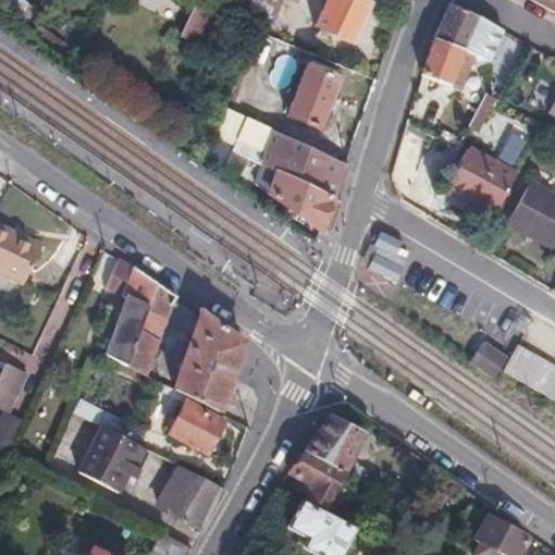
[(324,0),(313,24),(352,41),(370,1),(368,0),(324,0)]
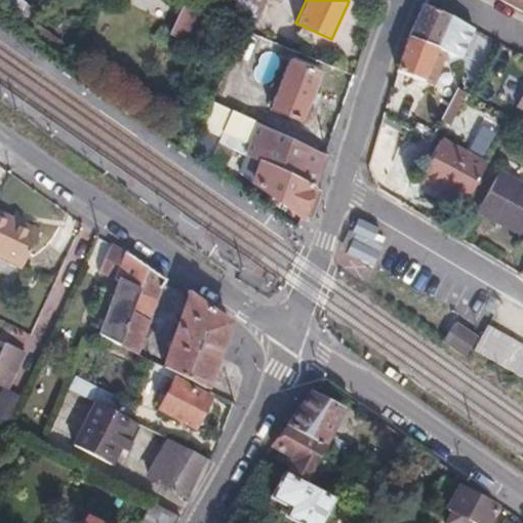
[(505,0),(522,10),(522,0),(505,0)]
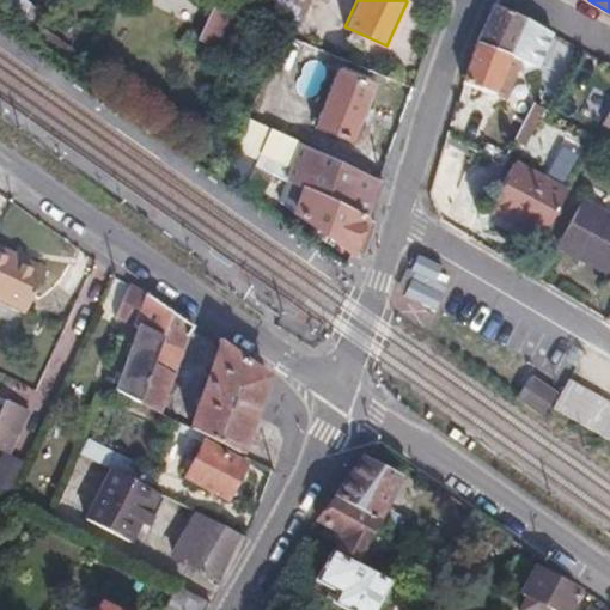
[(200,37),(233,53),(249,17),(217,1),(200,37)]
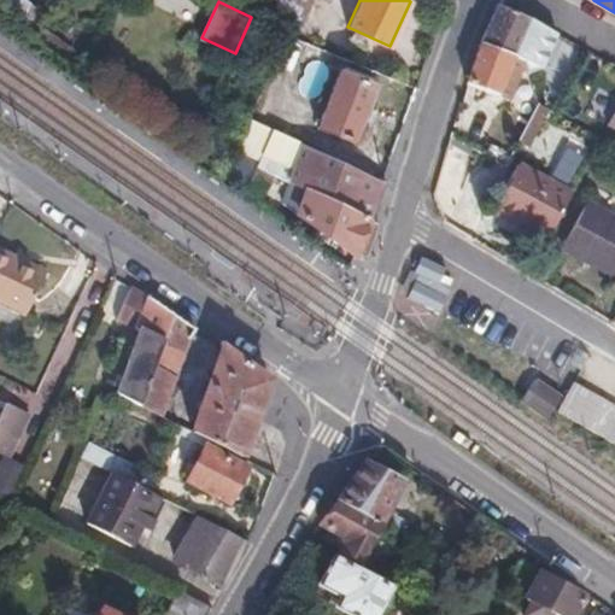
[(498,6),(481,44),(525,59),(539,25),(498,6)]
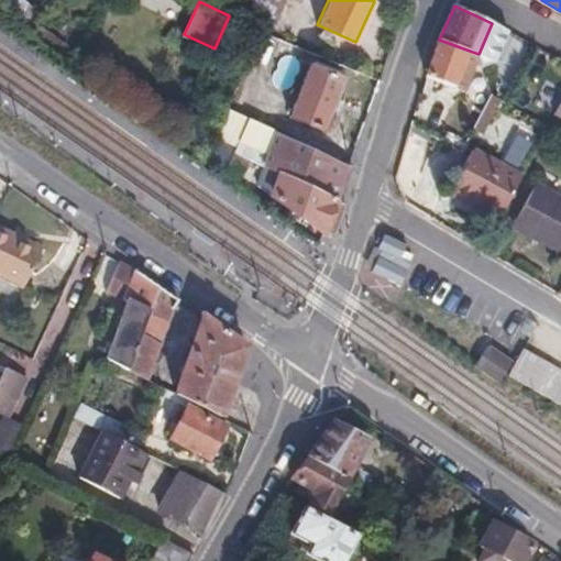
[(22,10),(14,23),(13,25),(28,33),(28,32),(35,18),(22,10)]
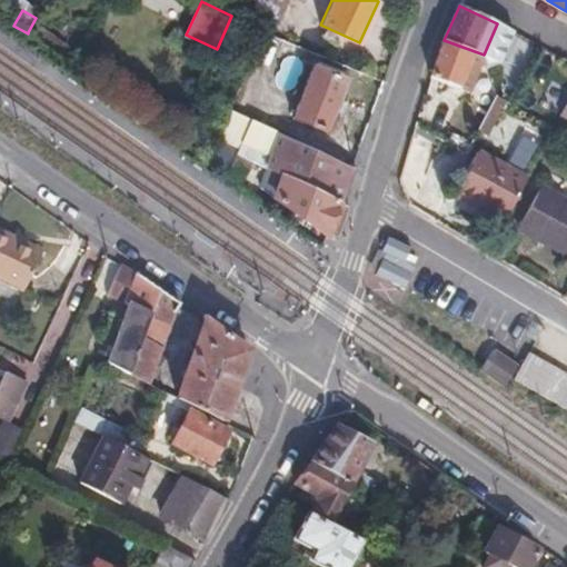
[(36,18),(28,32),(72,63),(79,50),(36,18)]
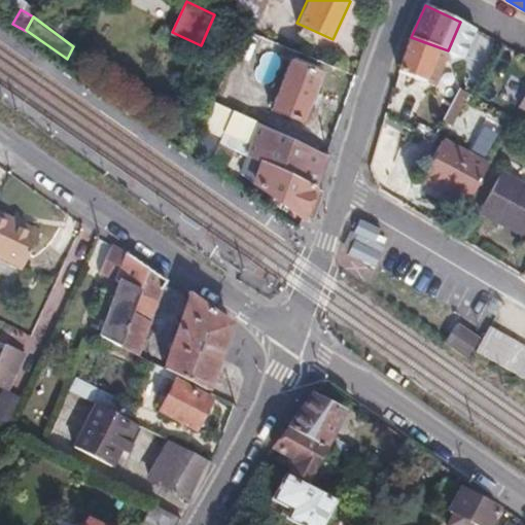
[(411,37),(399,72),(426,82),(430,74),(436,77),(448,50),(411,37)]
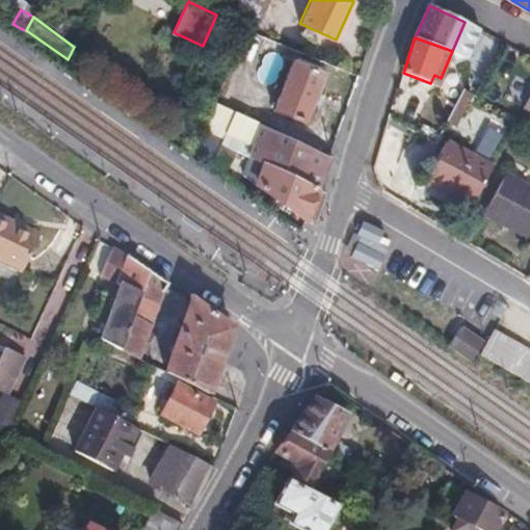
[(292,60),(274,107),(306,120),(323,72),(292,60)]
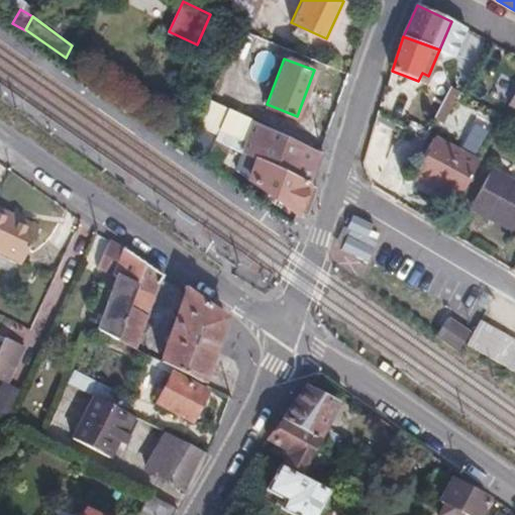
[(433,118),(444,123),(461,91),(450,86),(433,118)]
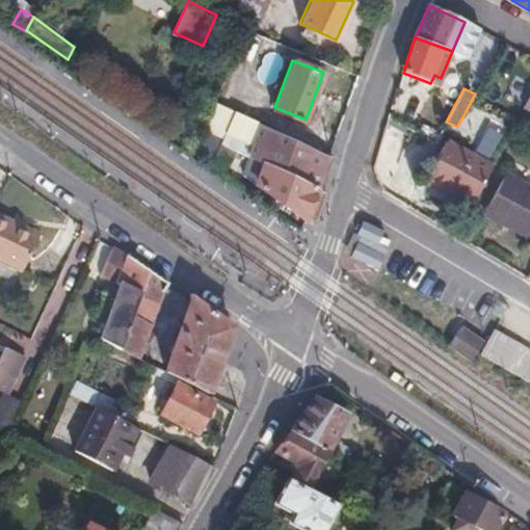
[(215,102),(203,130),(249,153),(259,122),(215,102)]
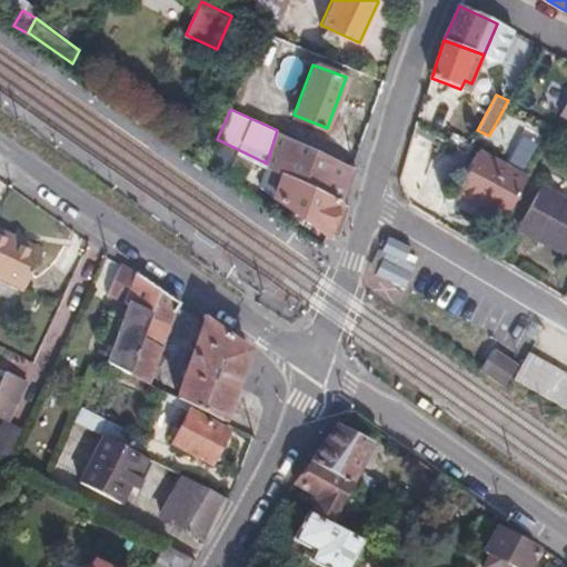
[(277,130),(267,163),(285,172),(338,199),(351,165),(277,130)]
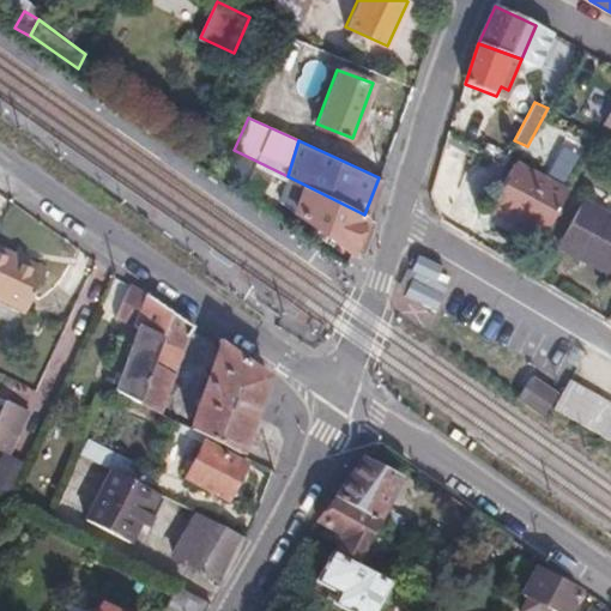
[(234,150),(223,174),(259,200),(268,188),(288,198),(283,216),(294,224),(297,211),(307,186),(288,176),(234,150)]
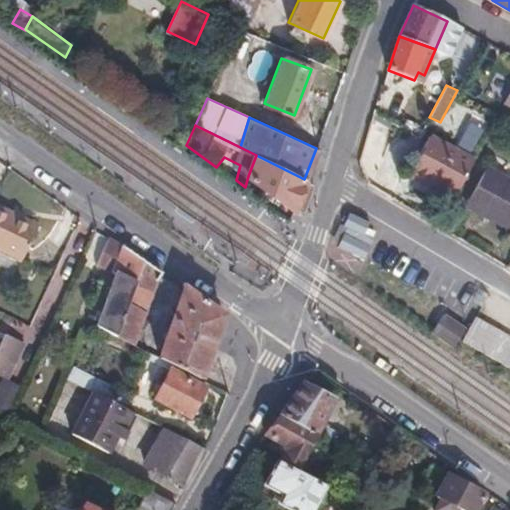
[(412,172),(456,196),(476,160),(432,136),(412,172)]
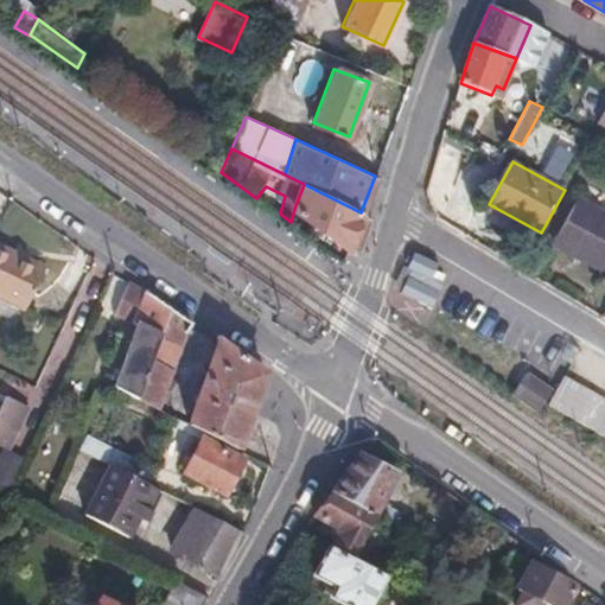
[(361,212),(304,184),(294,209),(348,247),(361,212)]
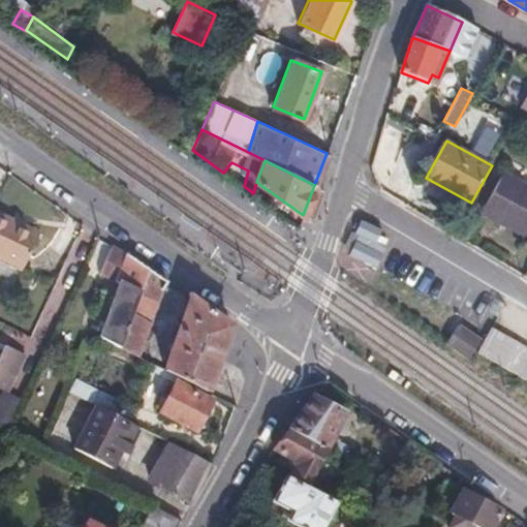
[(526,184),(505,173),(484,213),(526,237),(526,184)]
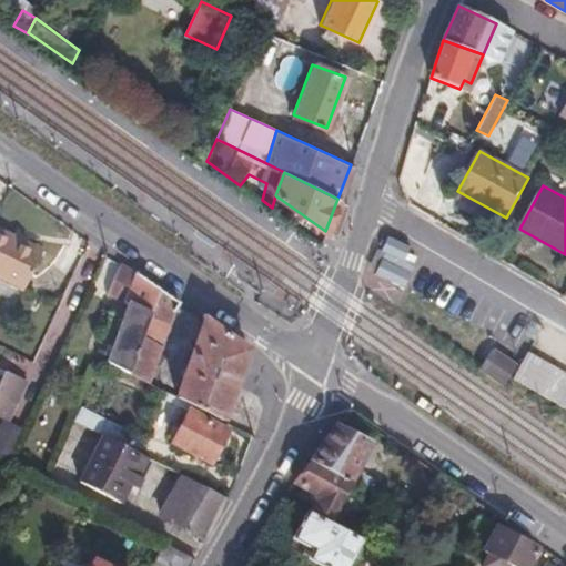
[(12,232),(0,225),(0,275),(24,287),(41,253),(10,239),(12,232)]
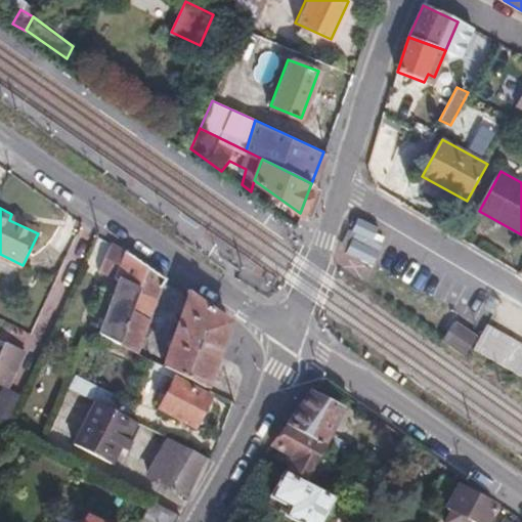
[(9,220),(38,233),(40,228),(11,214),(9,220)]
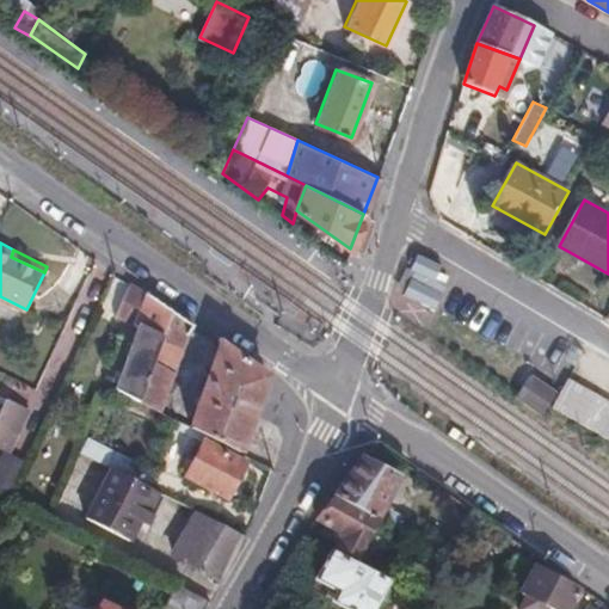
[(443,265),(420,253),(413,268),(417,269),(410,282),(405,291),(437,307),(448,287),(436,280),(443,265)]
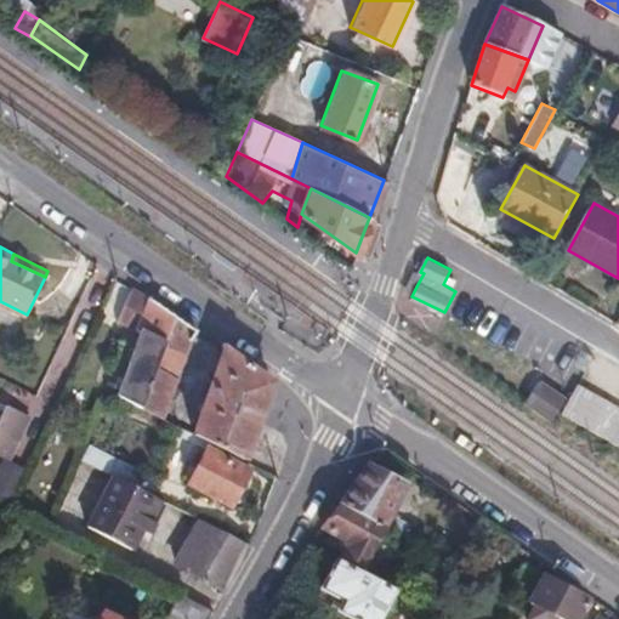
[(424,273),(420,272),(416,270),(404,293),(412,296),(416,287),(424,273)]
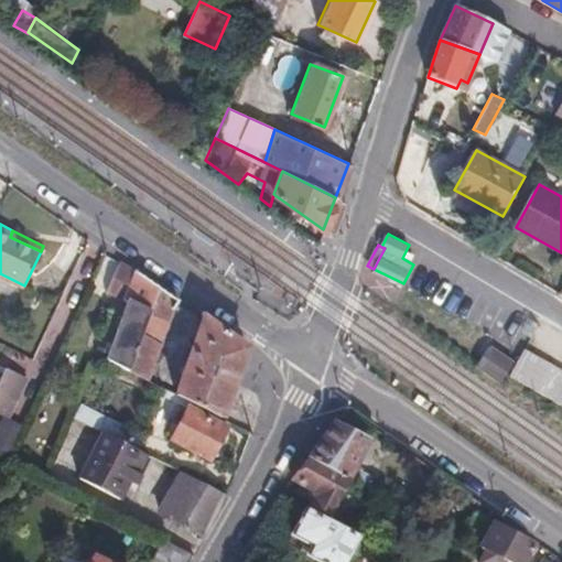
[(177,295),(120,256),(107,287),(133,301),(151,310),(172,320),(176,305),(173,304),(177,295)]
